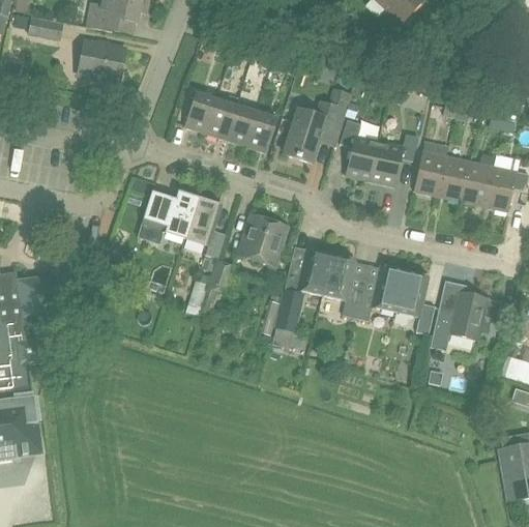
[(0,0),(0,13),(7,16),(9,0),(0,0)]
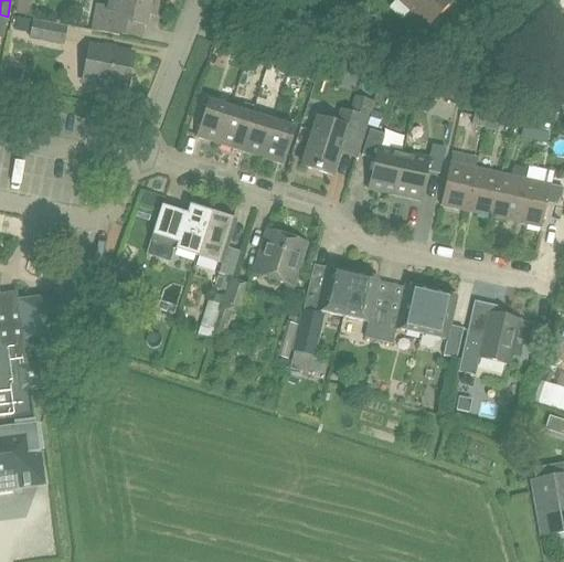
[(156,13),(158,1),(151,0),(106,0),(105,4),(96,2),(92,28),(119,33),(123,20),(146,24),(148,12),(156,13)]
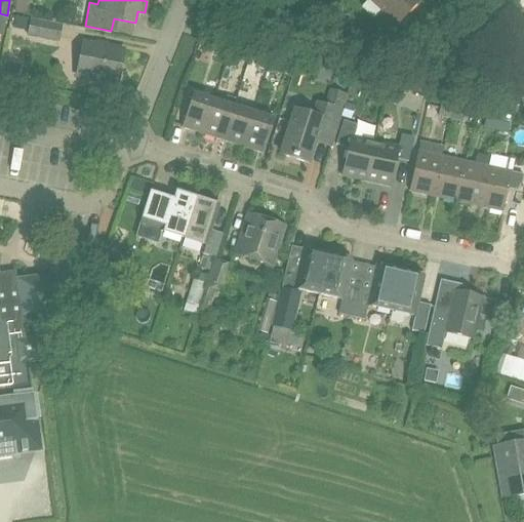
[(371,0),(384,10),(377,16),(393,31),(407,13),(419,0),(371,0)]
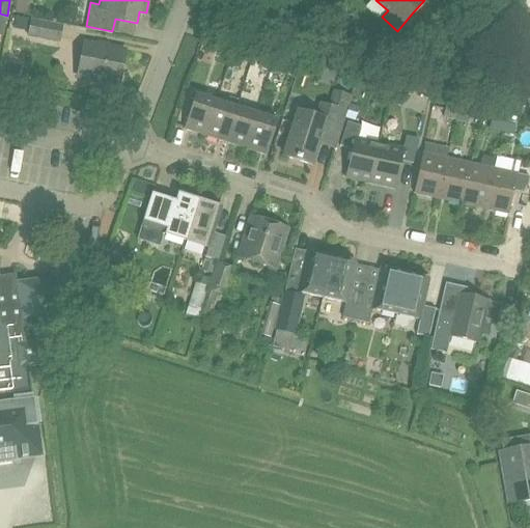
[(529,1),(527,0),(521,0),(520,5),(529,9),(529,1)]
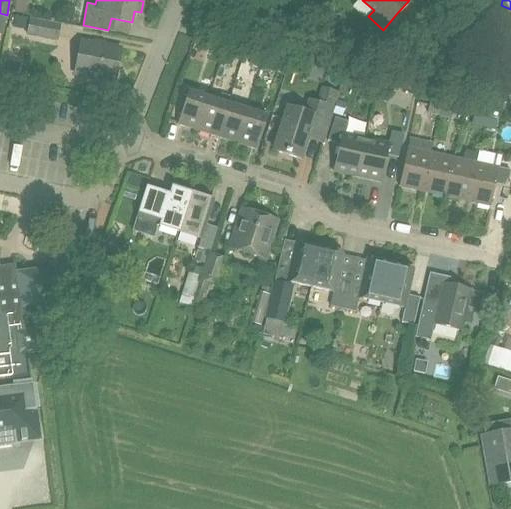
[(501,5),(498,12),(508,15),(510,9),(501,5)]
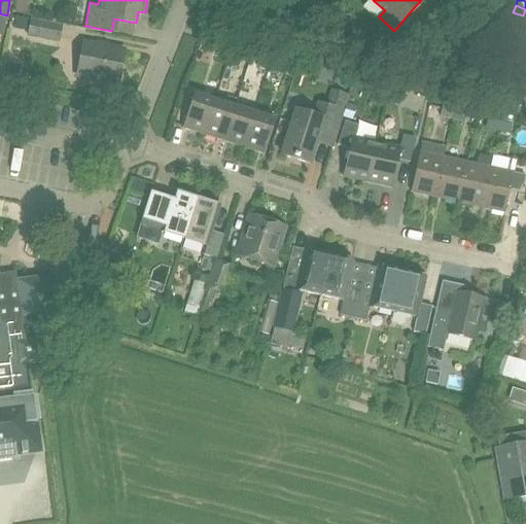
[(523,15),(513,12),(511,20),(520,23),(523,15)]
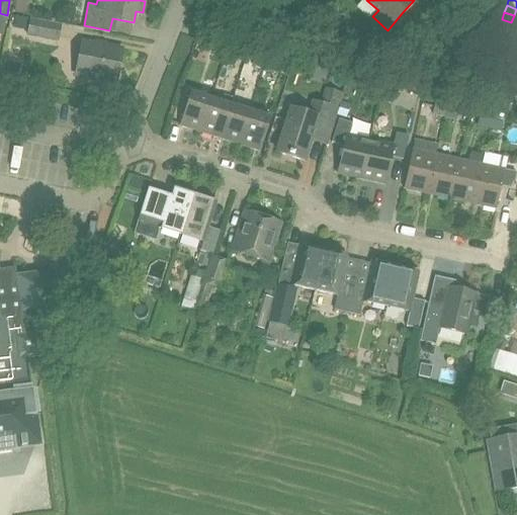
[(37,34),(59,38),(62,22),(29,16),(17,15),(16,21),(28,23),(26,33),(37,34)]
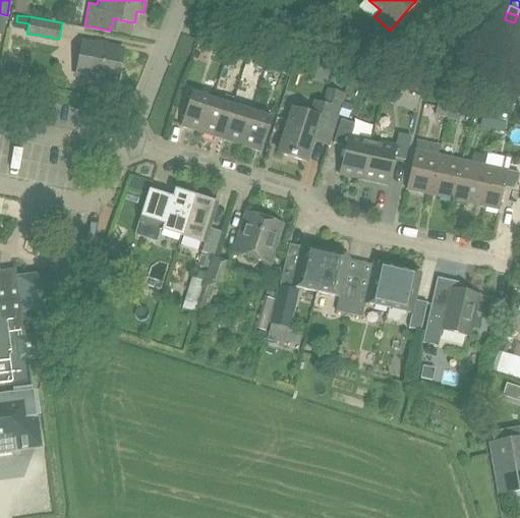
[(117,80),(124,47),(83,39),(77,73),(117,80)]
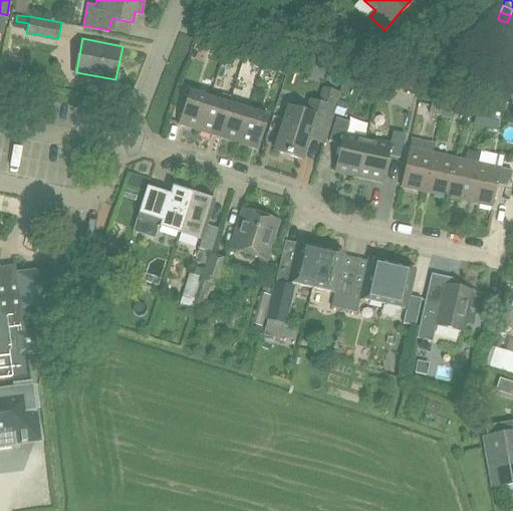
[(222,53),(225,44),(215,42),(212,50),(222,53)]
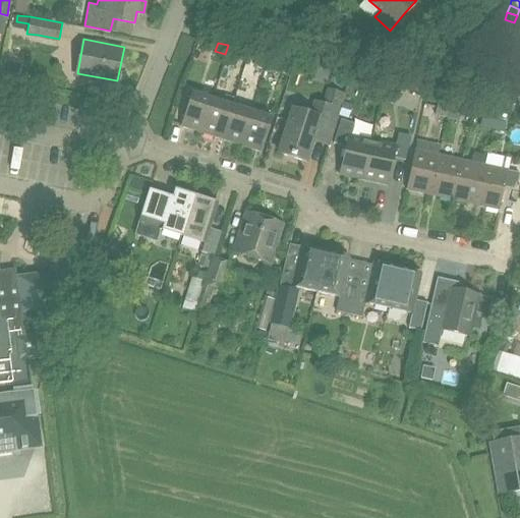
[(239,49),(228,45),(225,54),(236,57),(239,49)]
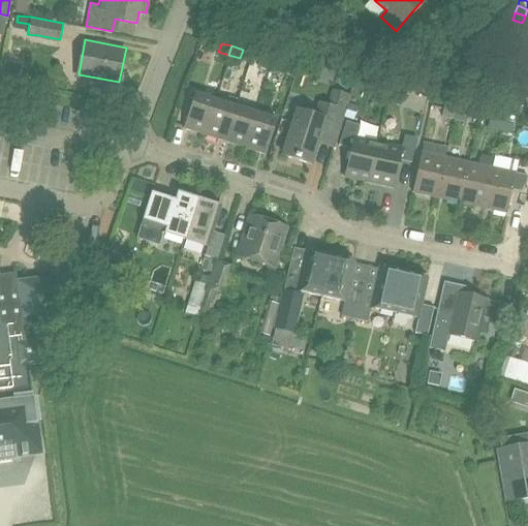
[(267,78),(270,68),(273,59),(261,55),(255,73),(267,78)]
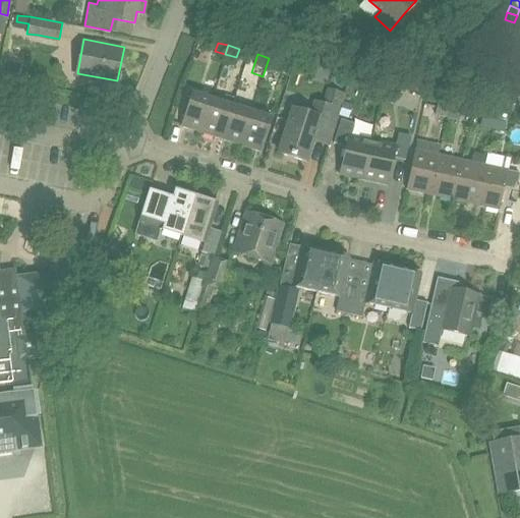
[(279,61),(269,58),(266,67),(276,70),(279,61)]
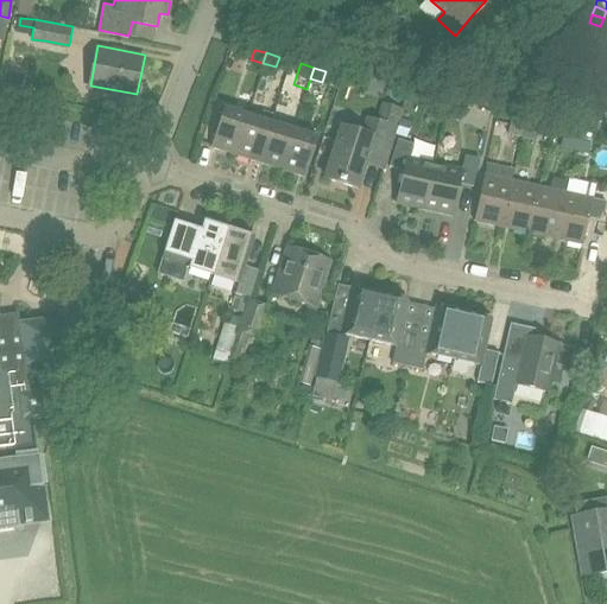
[(384,166),(396,125),(402,107),(381,101),(377,119),(367,116),(362,131),(341,125),(326,176),(359,185),(366,161),(384,166)]
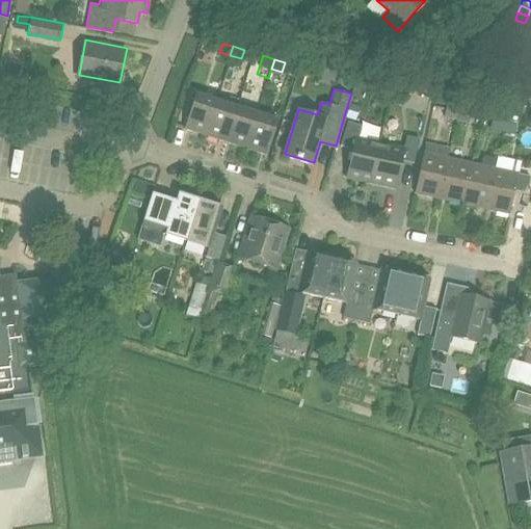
[(206,132),(216,98),(195,91),(185,126),(206,132)]
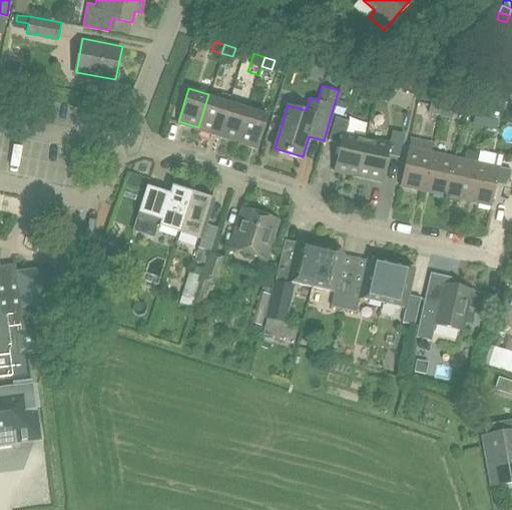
[(208,94),(198,127),(217,133),(230,94),(220,91),(218,98),(208,94)]
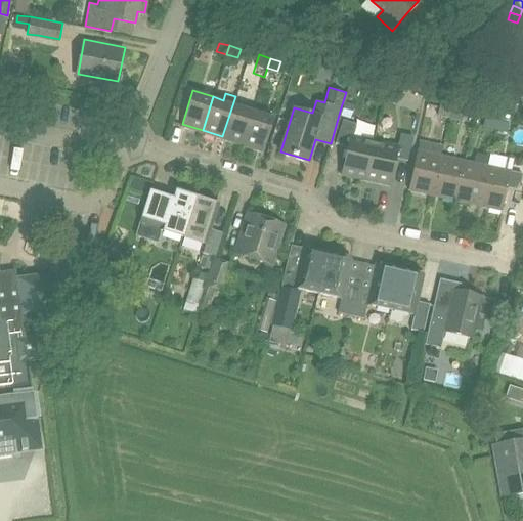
[(243,143),(253,110),(244,106),(246,100),(235,96),(222,136),(243,143)]
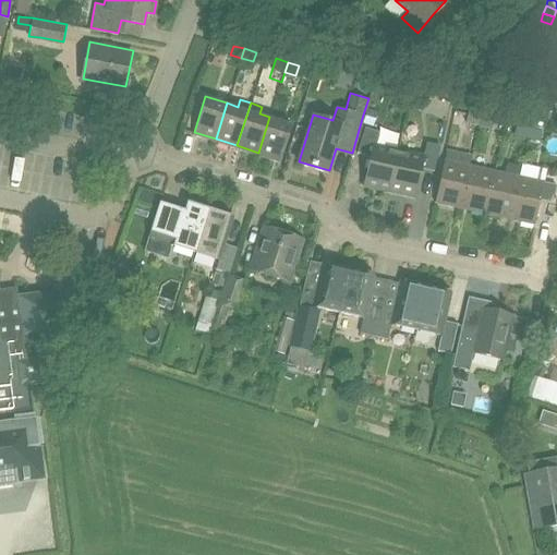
[(374,123),(378,109),(368,107),(364,121),(374,123)]
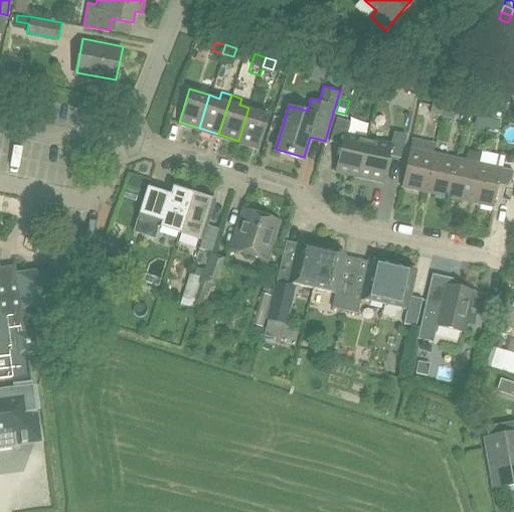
[(430,113),(443,114),(445,105),(433,103),(430,113)]
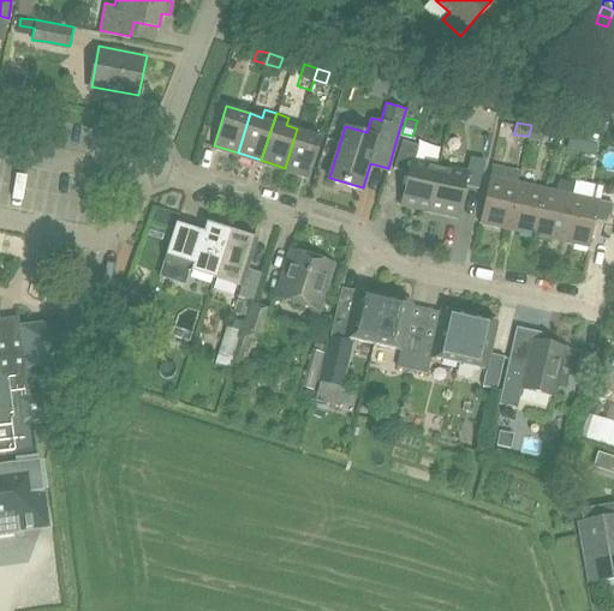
[(544,127),(531,125),(529,136),(542,139),(544,127)]
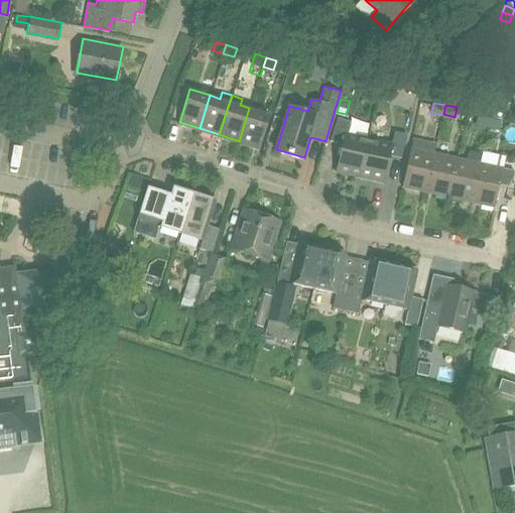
[(249,108),(239,141),(259,147),(269,114),(249,108)]
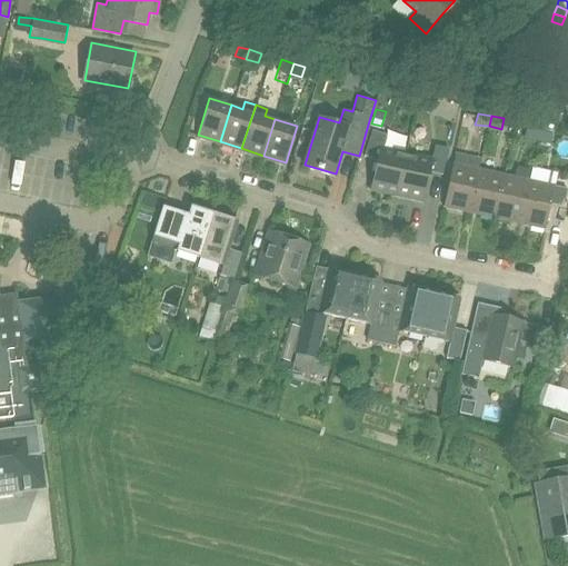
[(525,136),(538,139),(540,128),(528,127),(525,136)]
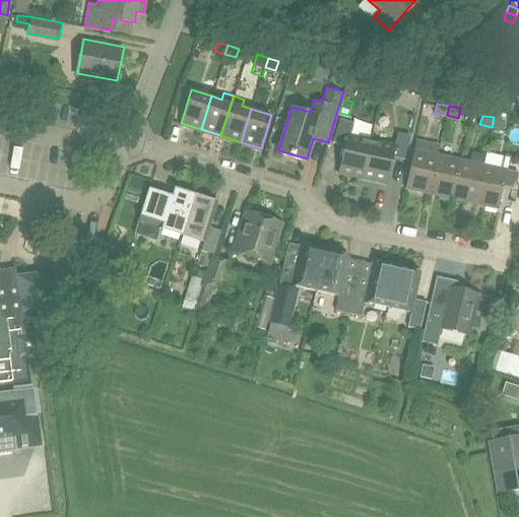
[(339,172),(364,177),(371,140),(349,135),(353,121),(341,117),(334,140),(344,144),(339,172)]
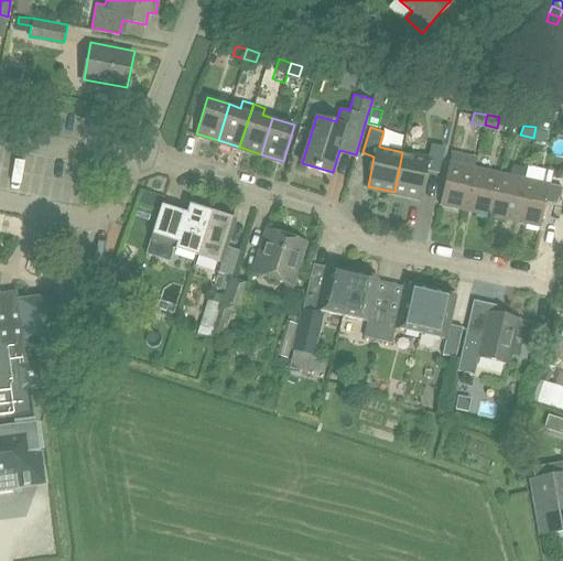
[(549,130),(536,127),(533,138),(547,141),(549,130)]
